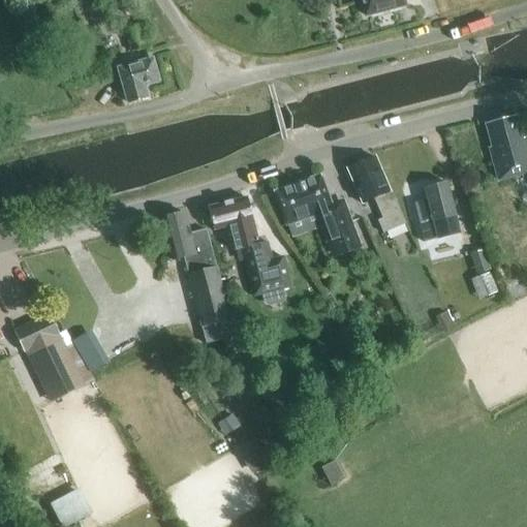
[(363,0),(367,14),(406,4),(404,0),(363,0)]
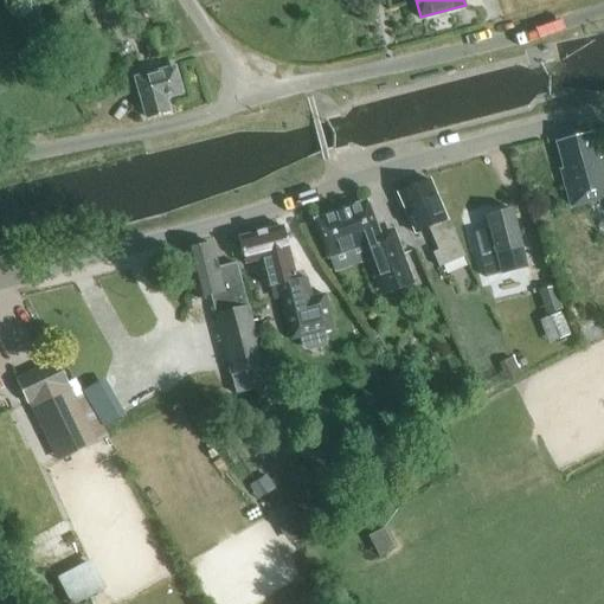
[(71,49),(62,29),(51,34),(60,53),(71,49)]
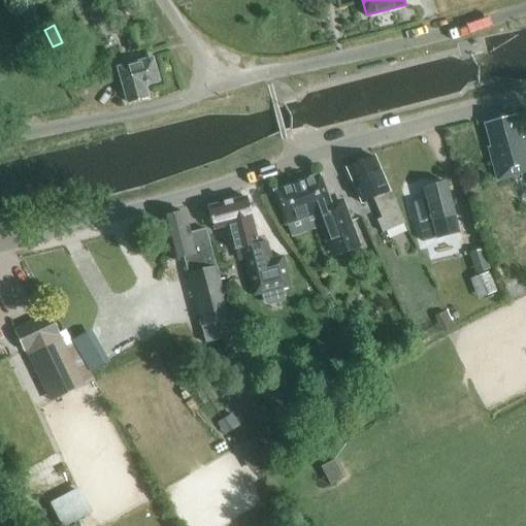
[(128,101),(148,95),(144,85),(160,80),(154,57),(118,67),(128,101)]
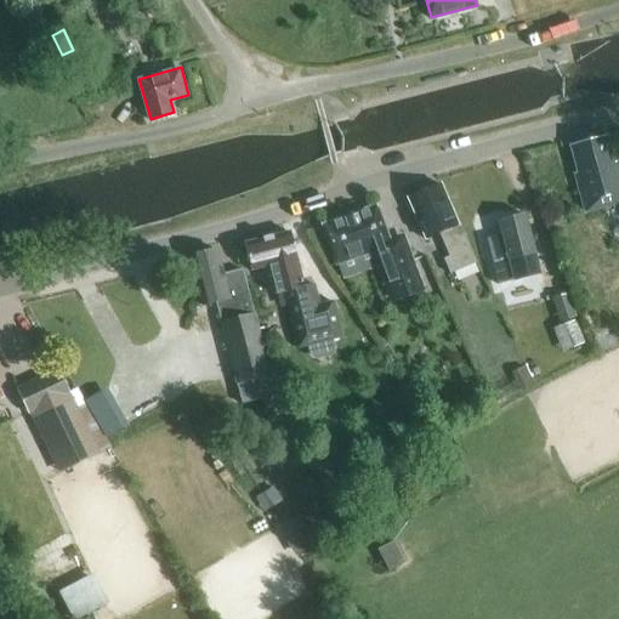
[(614,162),(607,136),(572,146),(579,171),(575,172),(586,213),(618,203),(618,160),(614,162)]
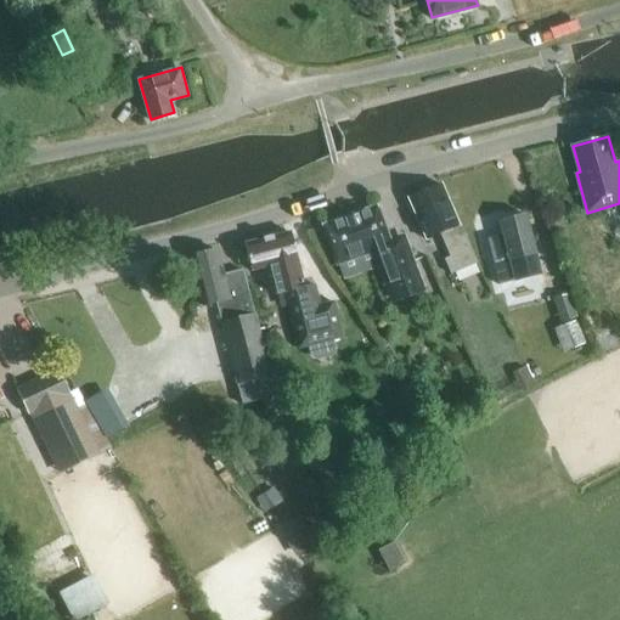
[(460,224),(443,184),(410,197),(427,238),(441,232),(451,257),(445,258),(452,272),(477,261),(462,224),(460,224)]
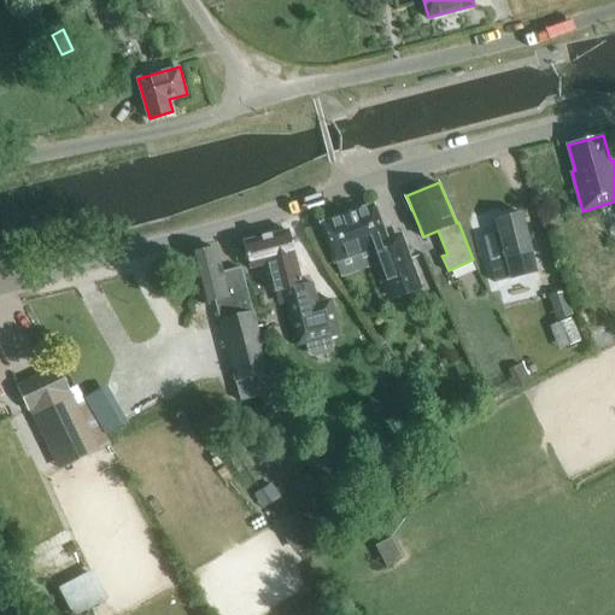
[(375,203),(321,222),(335,262),(370,250),(374,258),(387,298),(420,287),(403,235),(388,241),(375,203)]
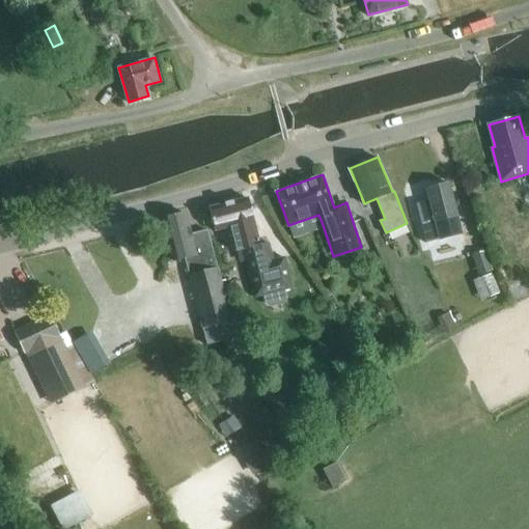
[(429,199),(417,202),(426,242),(455,234),(462,232),(457,216),(449,182),(427,188),(429,199)]
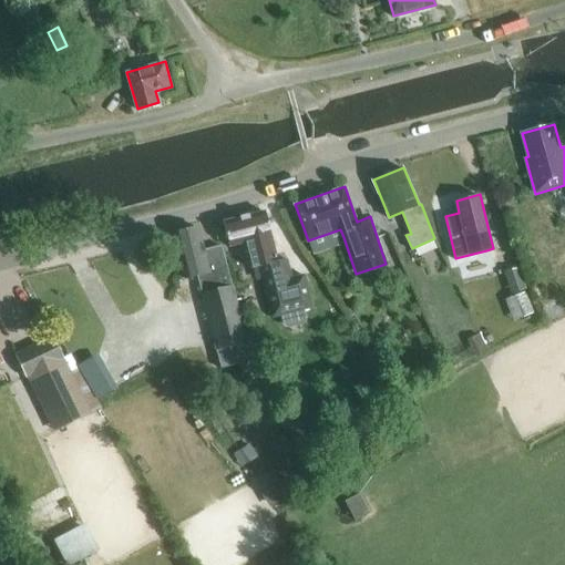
[(266,211),(224,221),(230,246),(245,243),(252,269),(260,267),(260,266),(271,310),(274,318),(283,316),(285,325),(290,327),(305,324),(309,318),(307,309),(312,308),(311,300),(305,274),(293,277),(288,259),(277,262),(270,236),(271,236),(266,211)]
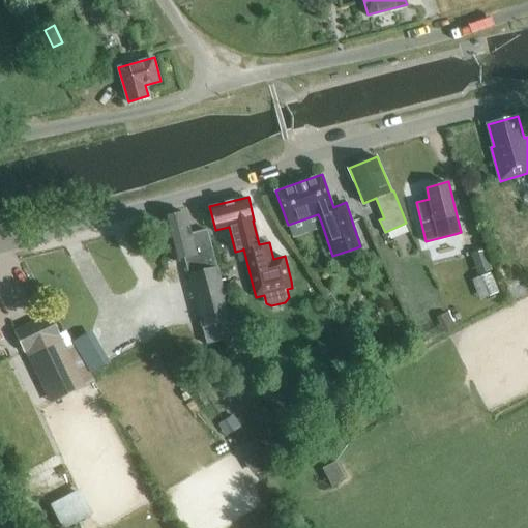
[(185,212),(163,217),(173,260),(185,257),(189,272),(188,272),(203,327),(232,320),(213,248),(207,228),(192,233),(185,212)]
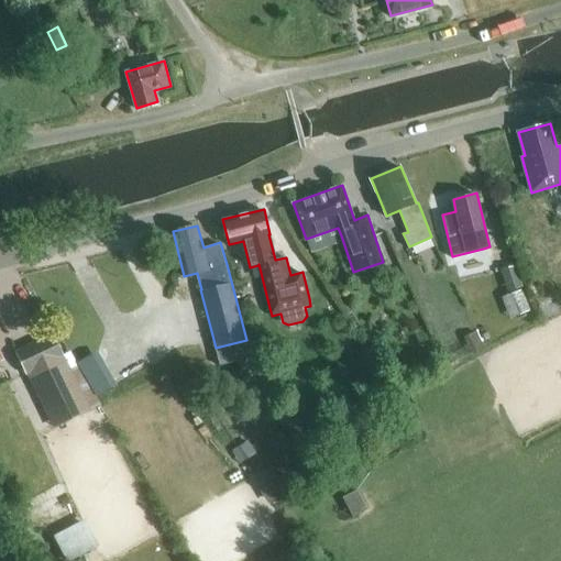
[(468,259),(473,296),(495,294),(491,256),(468,259)]
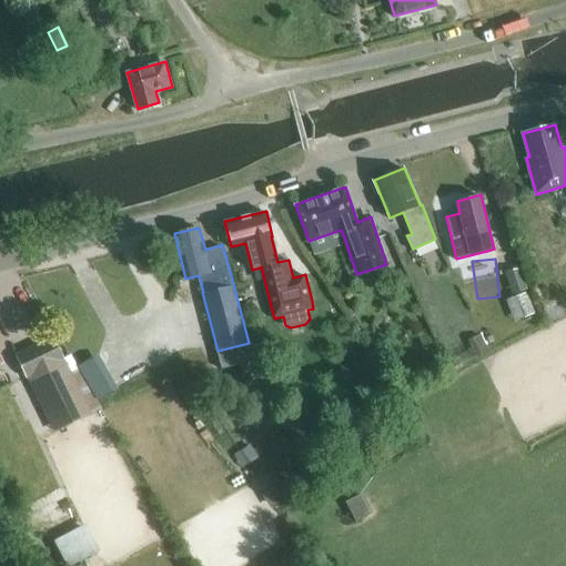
[(521,317),(535,312),(526,291),(512,297),(521,317)]
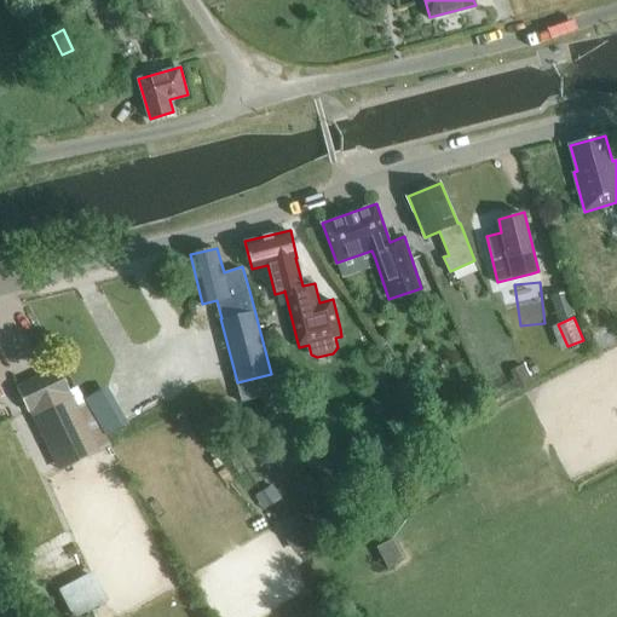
[(58,367),(17,387),(29,413),(46,405),(74,461),(99,449),(71,392),(58,367)]
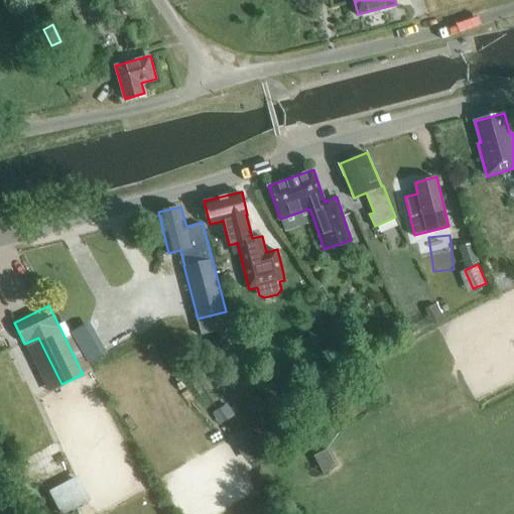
[(262,451),(247,425),(231,435),(246,461),(262,451)]
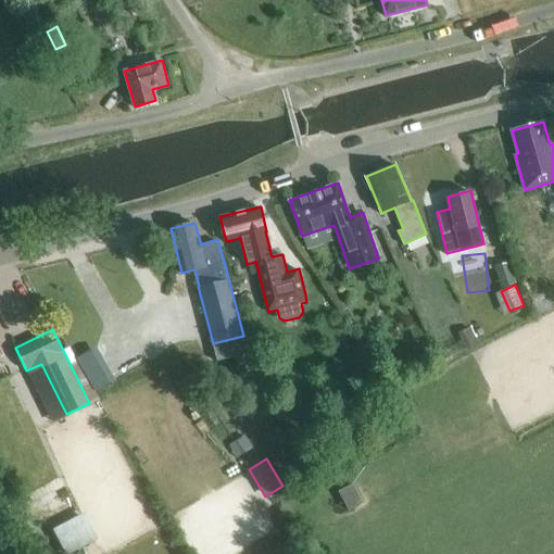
[(366,501),(355,481),(339,490),(349,511),(366,501)]
